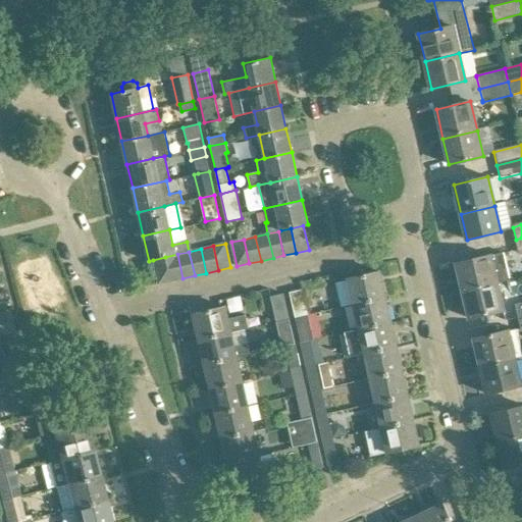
[(463,292),(498,283),(512,280),(505,252),(490,255),(457,263),(463,292)]
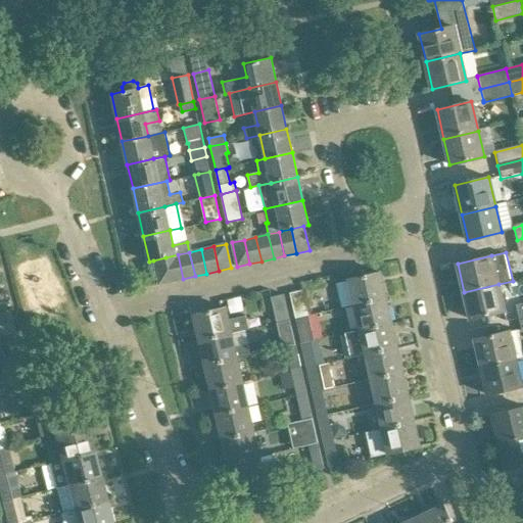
[(178,254),(165,257),(171,282),(183,279),(178,254)]
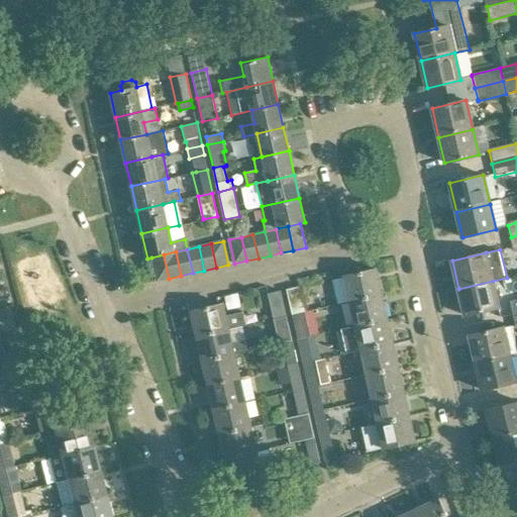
[(169,279),(164,254),(151,257),(158,281),(169,279)]
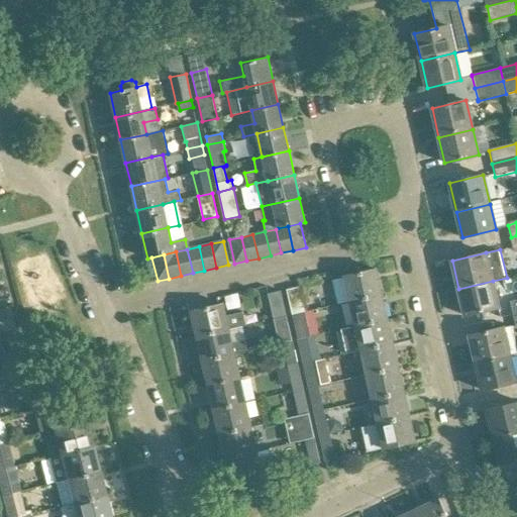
[(344,277),(349,300),(382,293),(377,269),(344,277)]
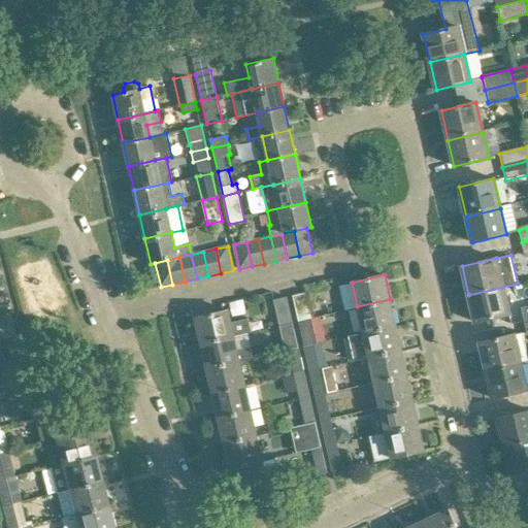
[(509,315),(503,287),(468,295),(474,322),(509,315)]
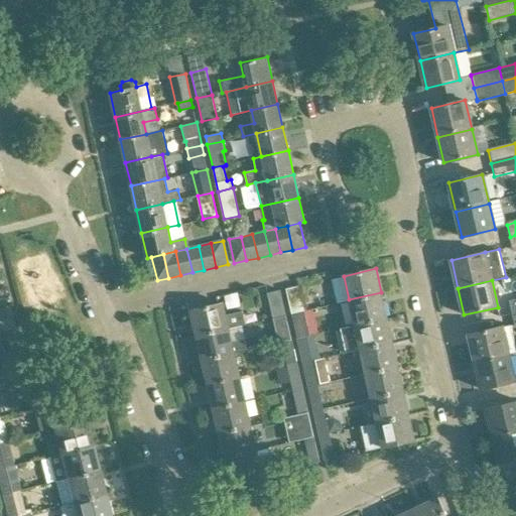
[(286,289),(291,312),(304,309),(298,286),(286,289)]
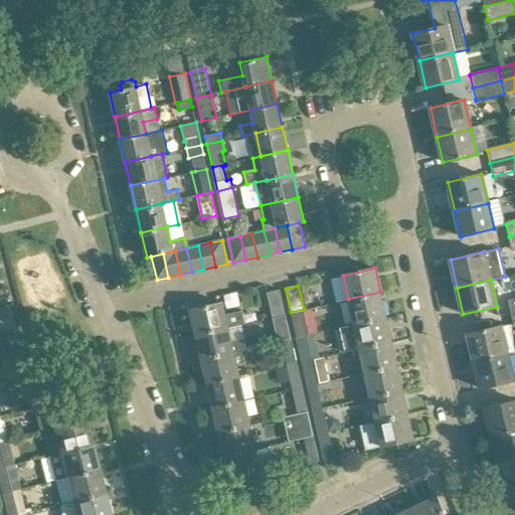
[(267,293),(273,316),(285,314),(280,290),(267,293)]
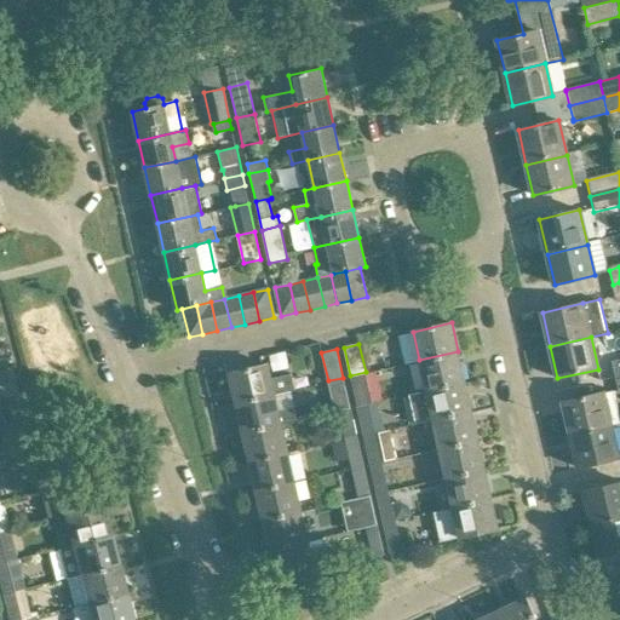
[(419,360),(426,390),(464,380),(458,351),(419,360)]
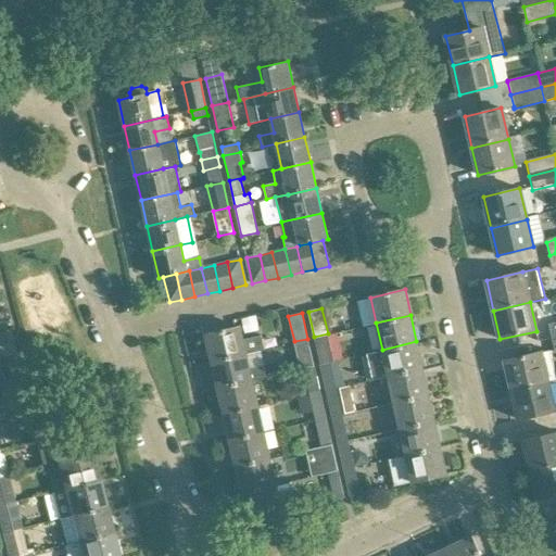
[(205,335),(212,361),(264,349),(261,336),(243,339),(240,327),(205,335)]
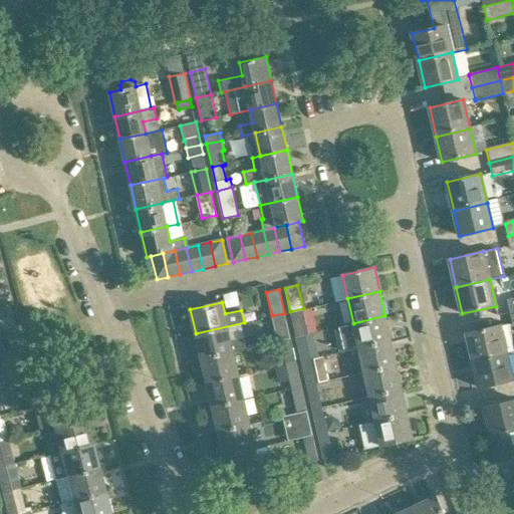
[(309,333),(303,308),(290,311),(296,336),(305,334),(309,333)]
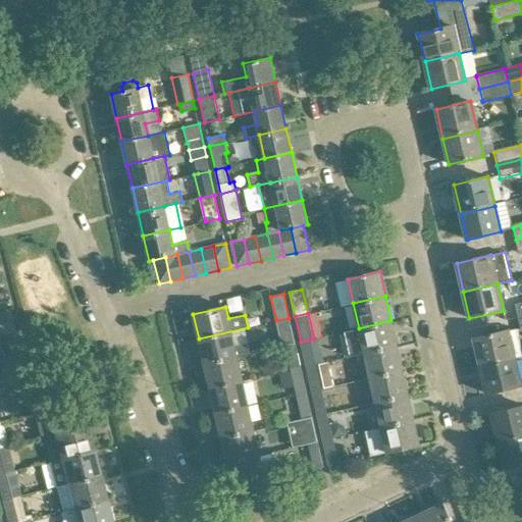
[(276,320),(281,346),(295,343),(289,318),(276,320)]
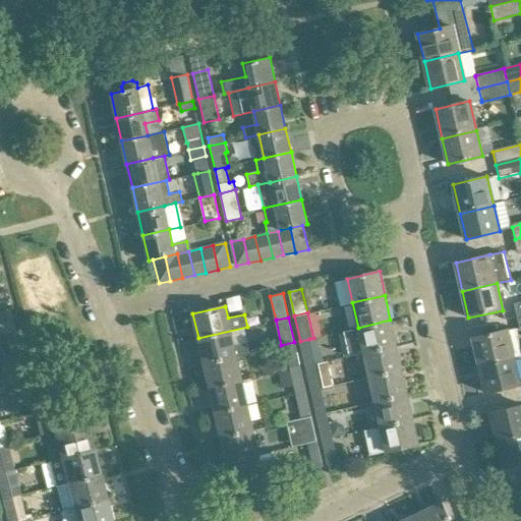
[(349,356),(363,353),(396,346),(390,320),(358,328),(343,331),(349,356)]
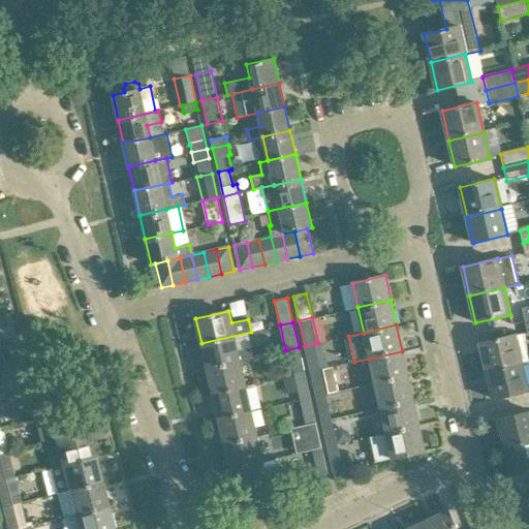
[(207,369),(240,362),(253,359),(247,334),(251,333),(251,332),(201,343),(207,369)]
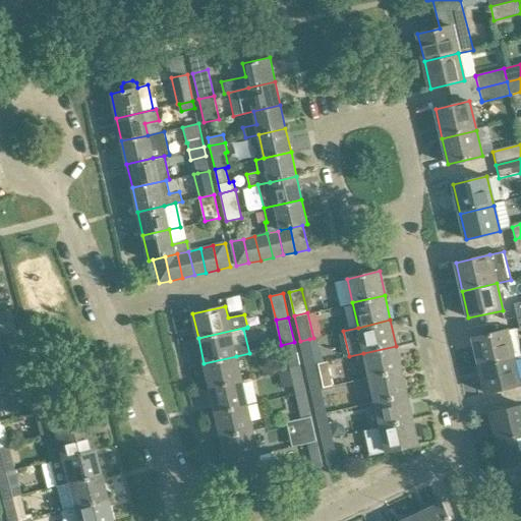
[(473,338),(480,366),(513,359),(520,357),(520,349),(516,328),(507,330),(473,338)]
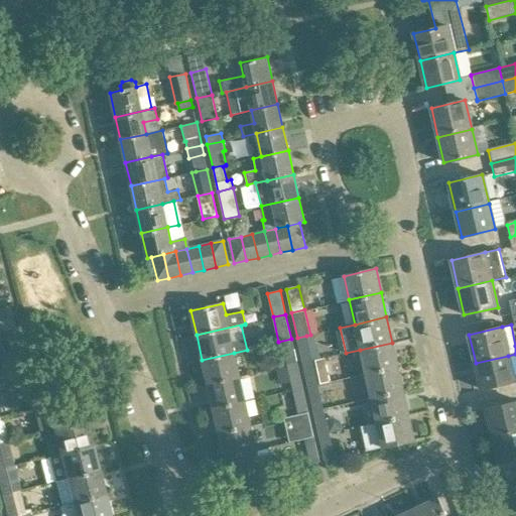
[(311,360),(306,336),(297,338),(302,362),(311,360)]
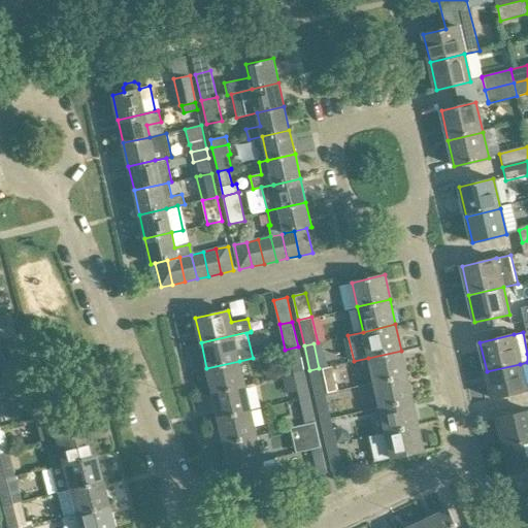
[(289,350),(294,374),(303,372),(298,347),(285,350),(285,351),(289,350)]
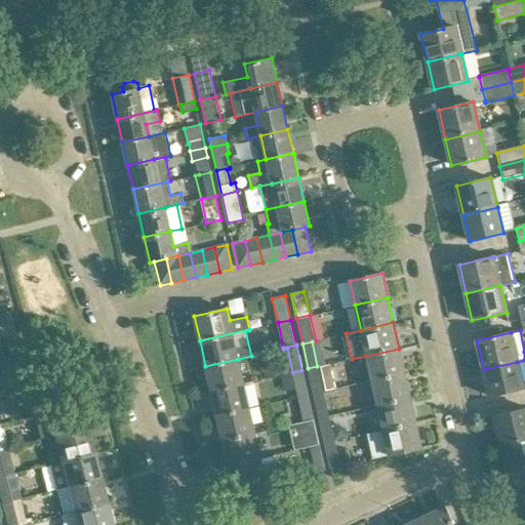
[(405,373),(399,349),(366,356),(372,380),(405,373)]
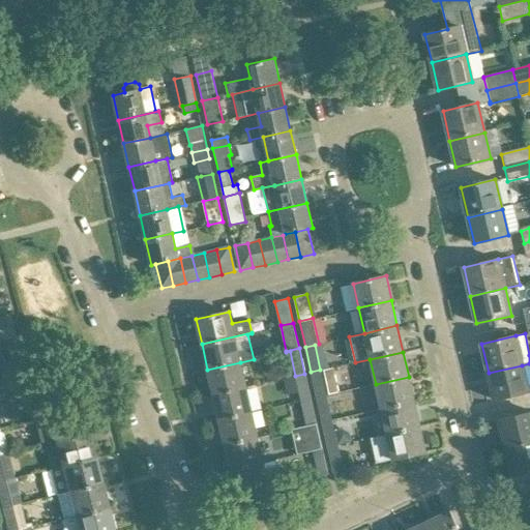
[(213,394),(246,387),(240,362),(207,370),(213,394)]
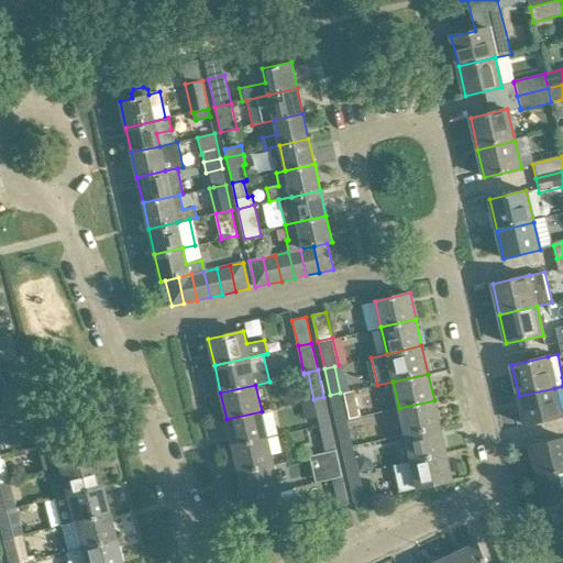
[(561,417),(554,388),(519,396),(526,424),(561,417)]
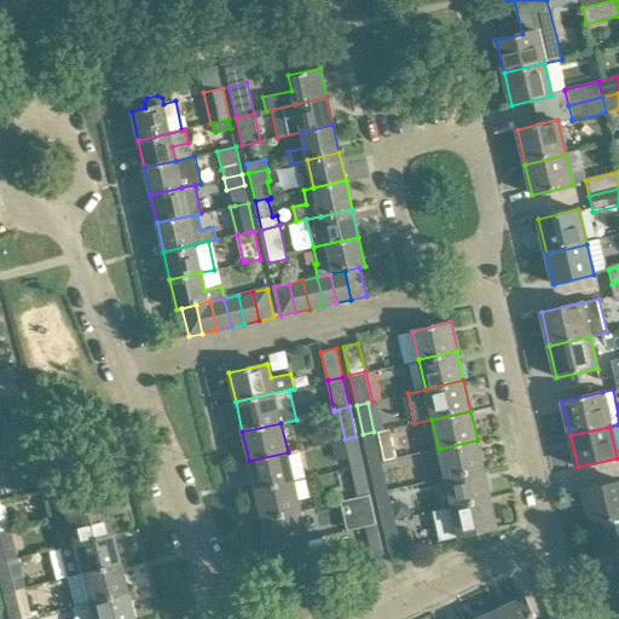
[(389,429),(377,432),(383,461),(395,458),(389,429)]
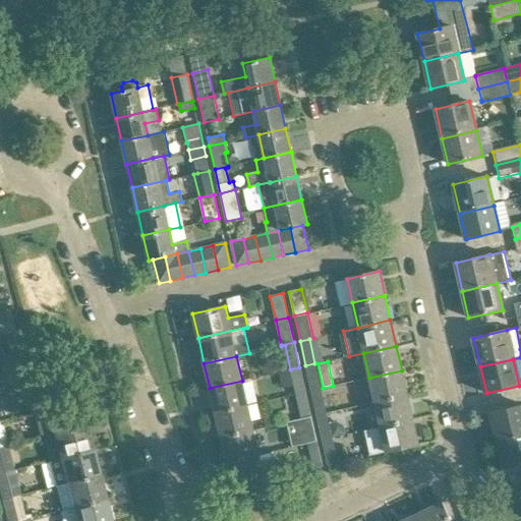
[(0,388),(9,386),(2,362),(0,363),(0,388)]
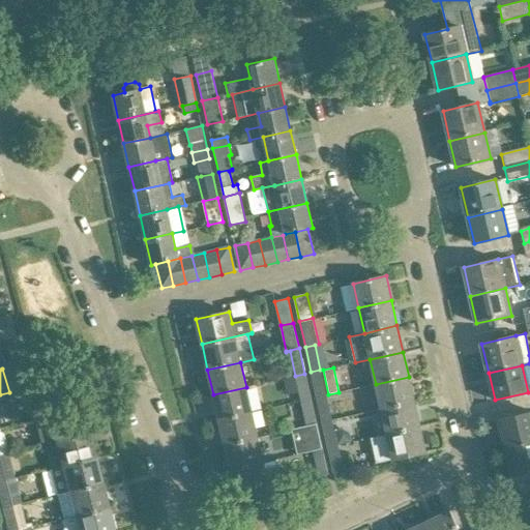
[(326,395),(320,370),(311,372),(317,398),(326,395)]
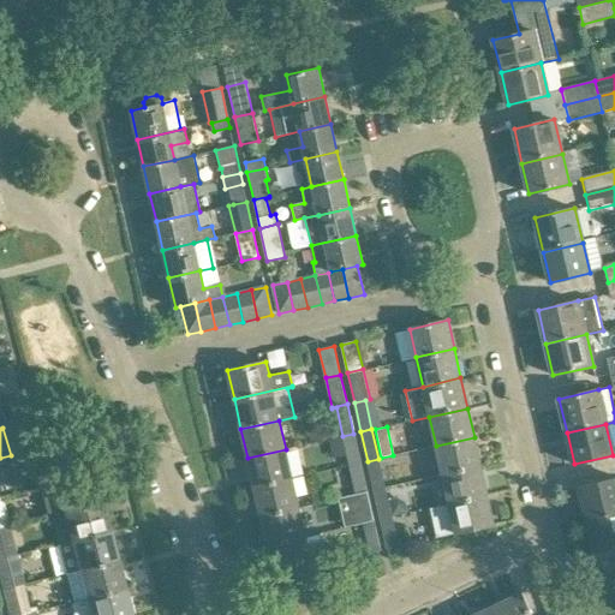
[(360,463),(353,434),(342,436),(347,454),(350,465),(360,463)]
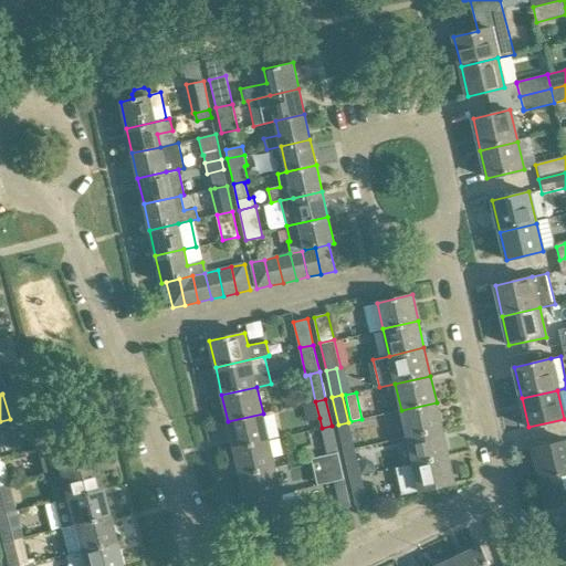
[(320,418),(315,401),(302,405),(306,421),(320,418)]
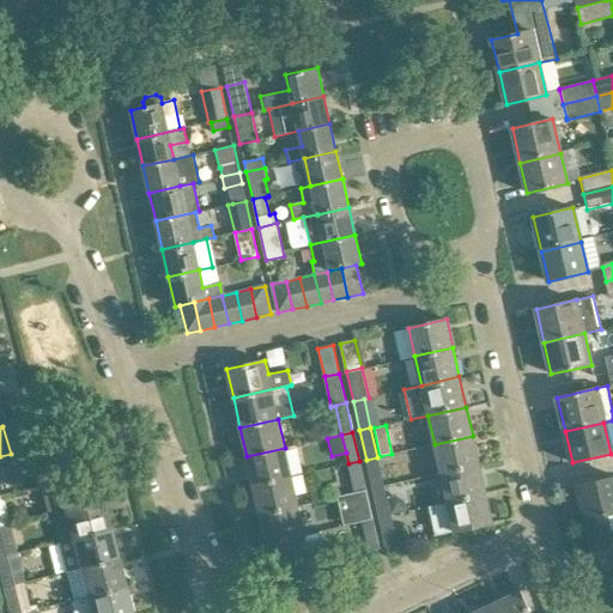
[(479,463),(473,436),(435,444),(441,472),(479,463)]
